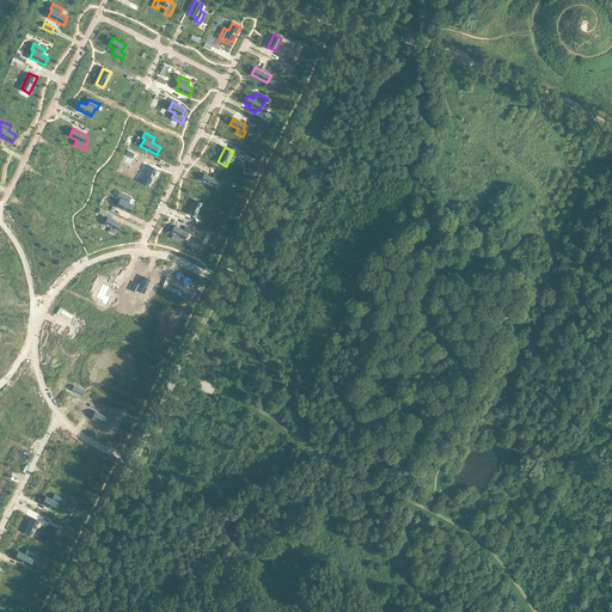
[(55,151),(51,159),(57,161),(55,167),(65,172),(68,167),(65,165),(68,158),(55,151)]
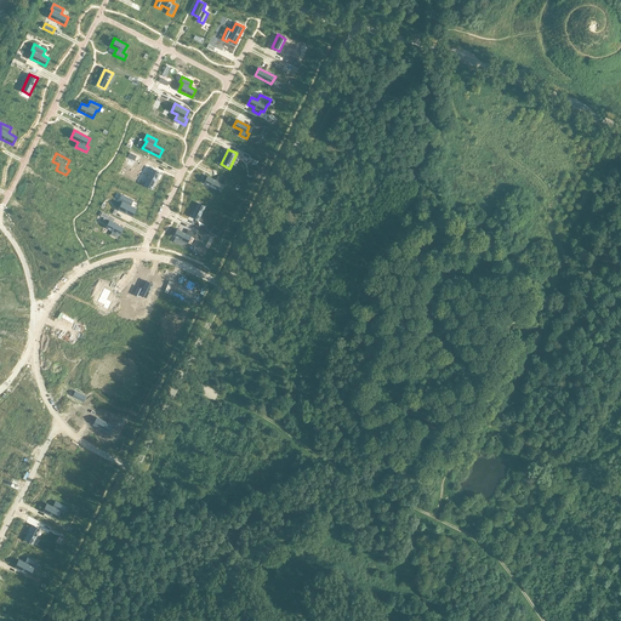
[(152,169),(144,184),(152,188),(160,172),(152,169)]
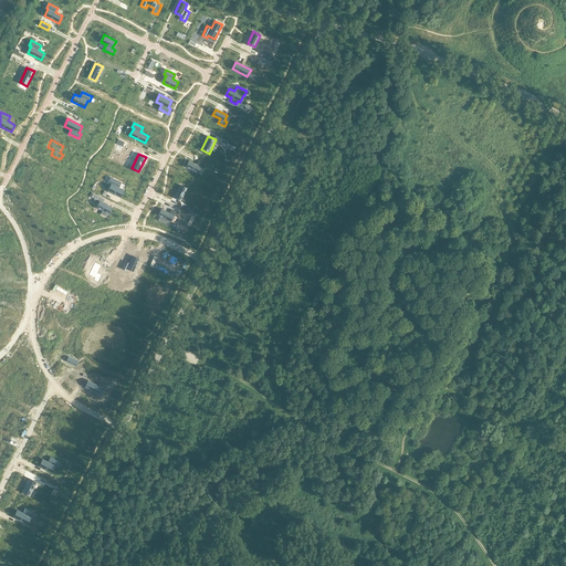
[(189,160),(186,167),(198,173),(201,167),(203,168),(206,164),(199,160),(197,165),(189,160)]
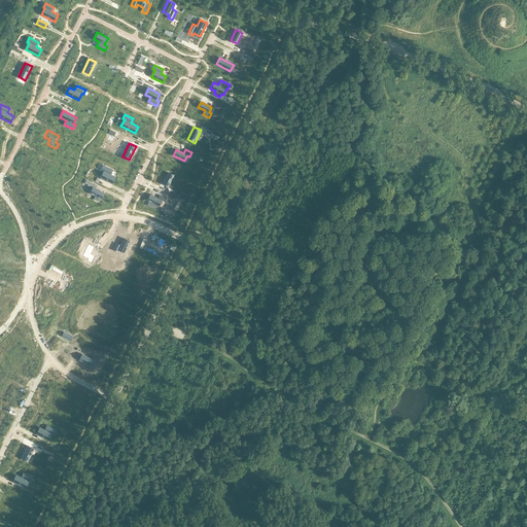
[(38,154),(35,162),(40,164),(38,169),(46,173),(48,169),(46,167),(49,161),(38,154)]
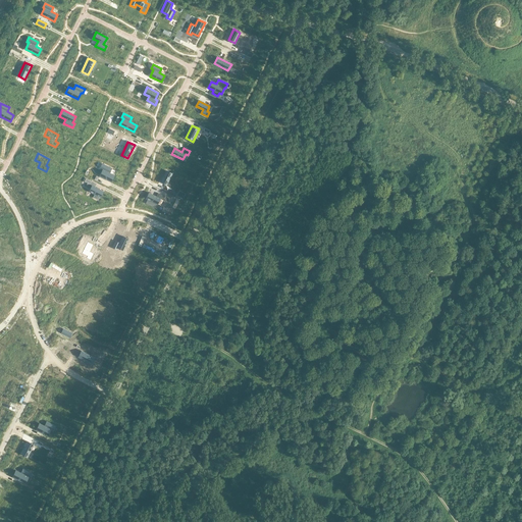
[(103,169),(100,176),(111,181),(114,175),(109,172),(111,168),(102,164),(100,168),(103,169)]
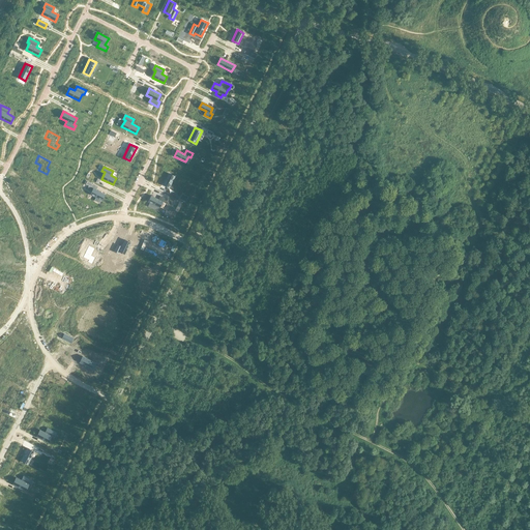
[(169,174),(164,184),(169,187),(175,176),(169,174)]
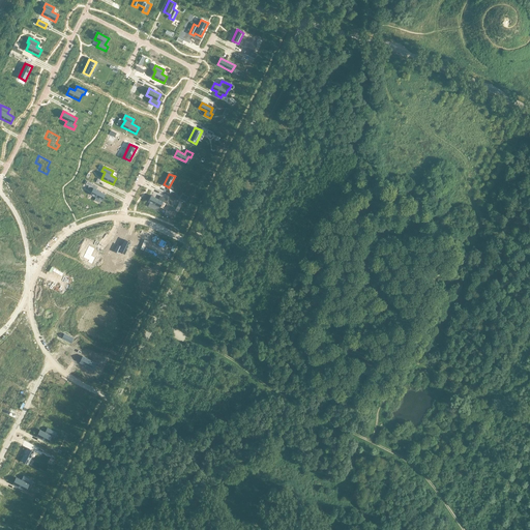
[(32,185),(29,193),(34,195),(32,199),(40,204),(42,199),(40,198),(43,192),(32,185)]
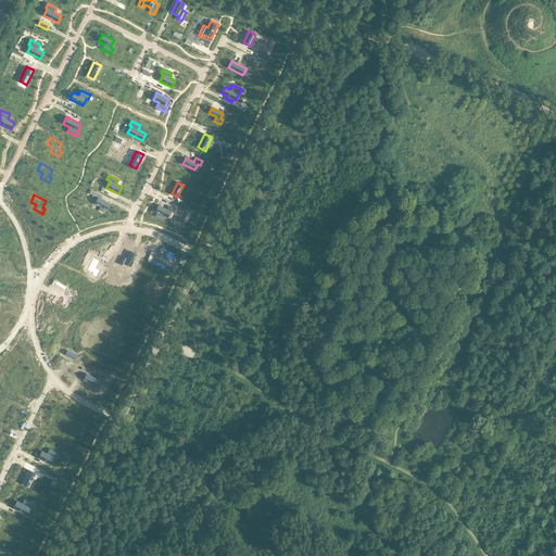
[(98,198),(96,203),(106,210),(110,203),(98,198)]
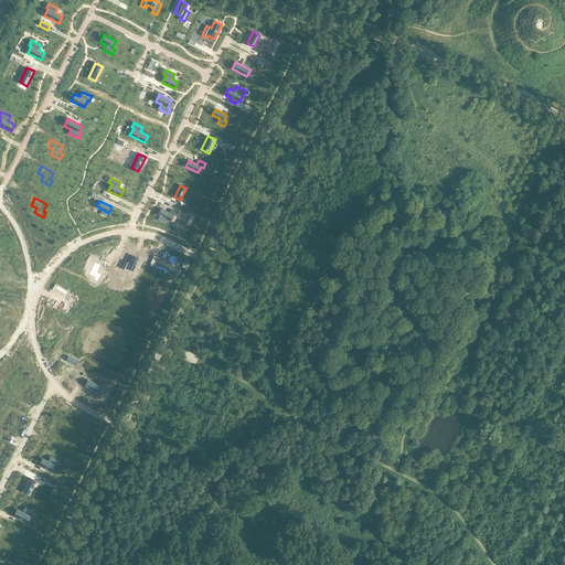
[(161,209),(158,215),(170,221),(173,215),(161,209)]
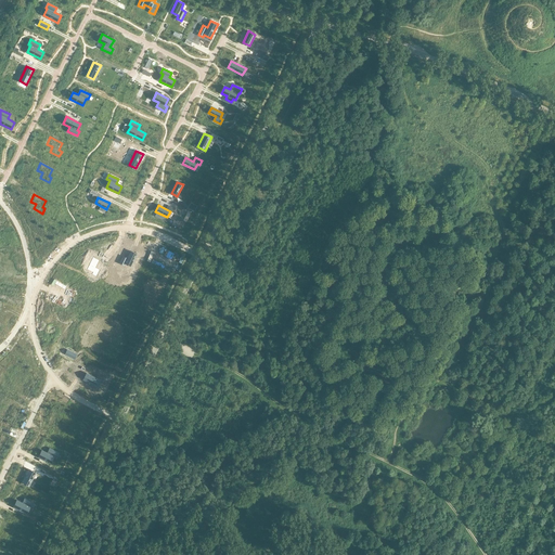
[(124,256),(120,262),(124,265),(125,263),(131,266),(137,254),(131,252),(127,258),(124,256)]
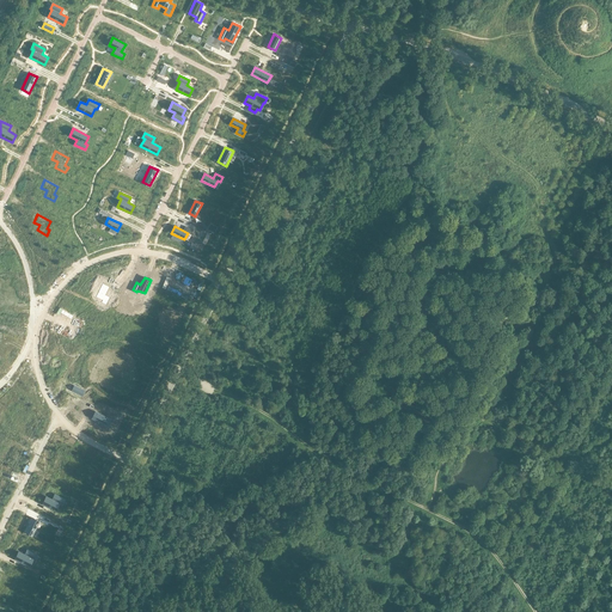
[(103,285),(96,297),(103,300),(102,303),(106,305),(110,298),(105,295),(109,287),(103,285)]
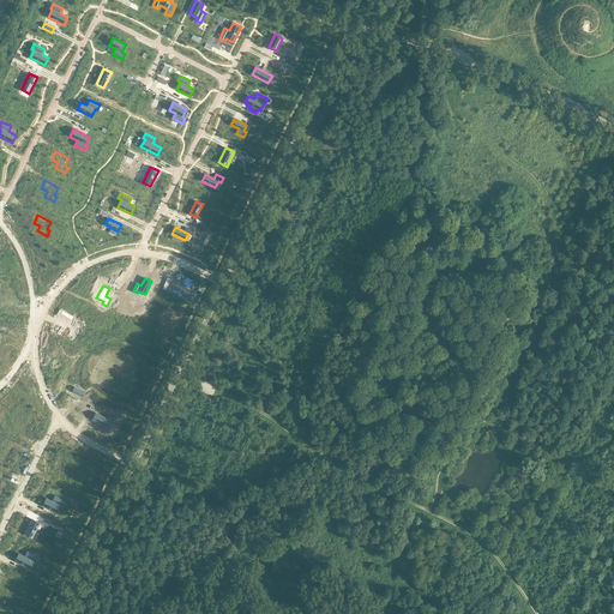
[(76,386),(72,392),(82,397),(85,391),(76,386)]
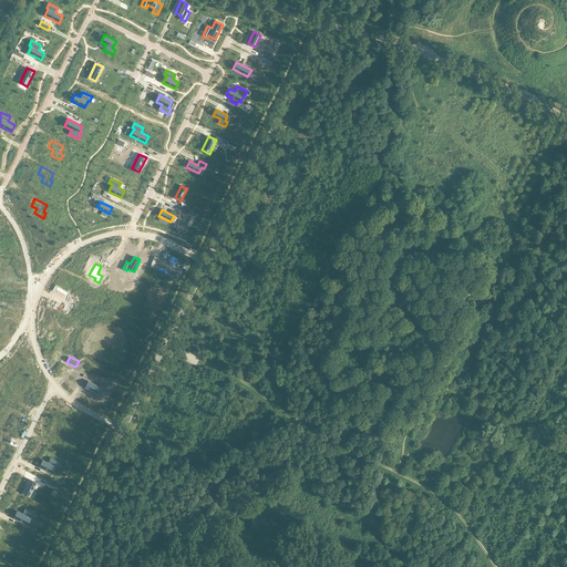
[(89,381),(85,388),(100,394),(103,389),(89,381)]
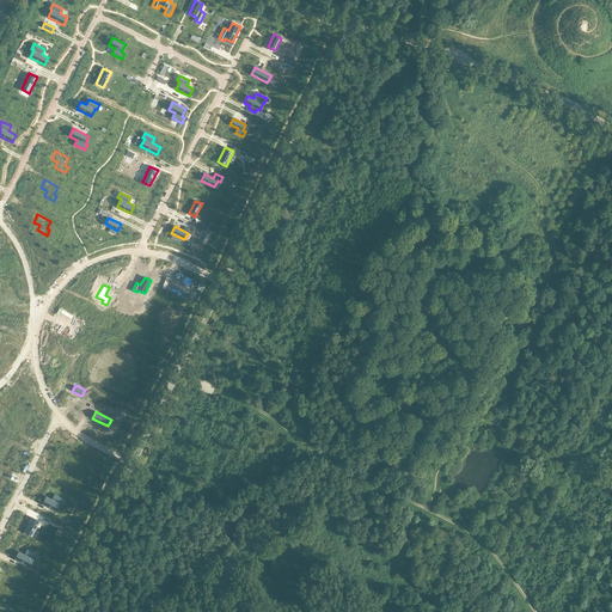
[(13,426),(26,432),(29,424),(22,421),(24,417),(16,412),(13,417),(17,418),(13,426)]
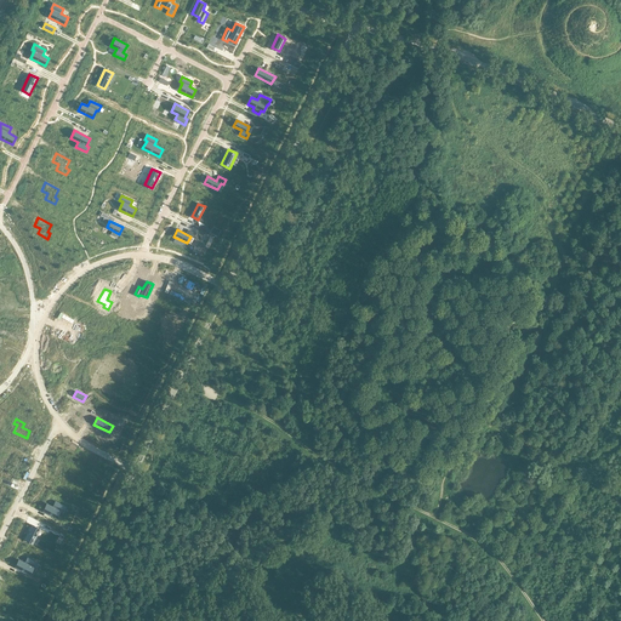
[(5,449),(0,457),(0,463),(6,467),(12,454),(5,449)]
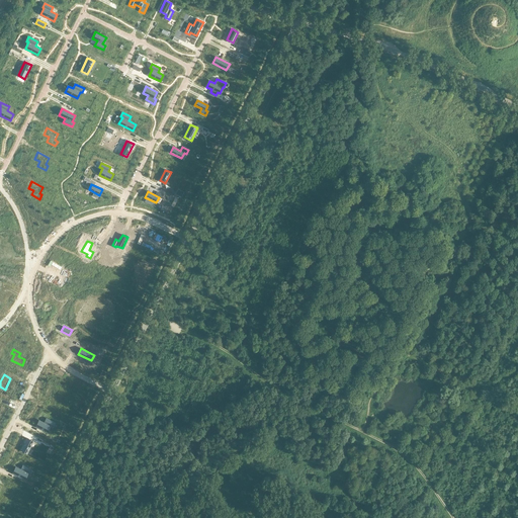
[(50,390),(47,395),(58,401),(61,395),(63,396),(65,393),(58,389),(56,393),(50,390)]
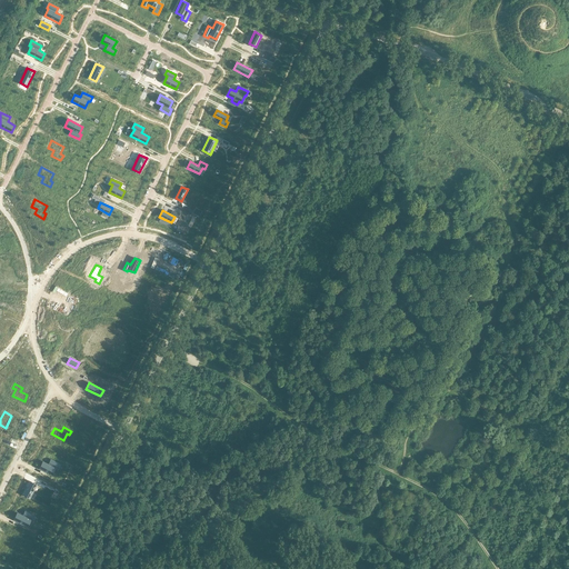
[(43,461),(40,469),(51,475),(56,468),(58,469),(60,465),(51,459),(49,465),(43,461)]
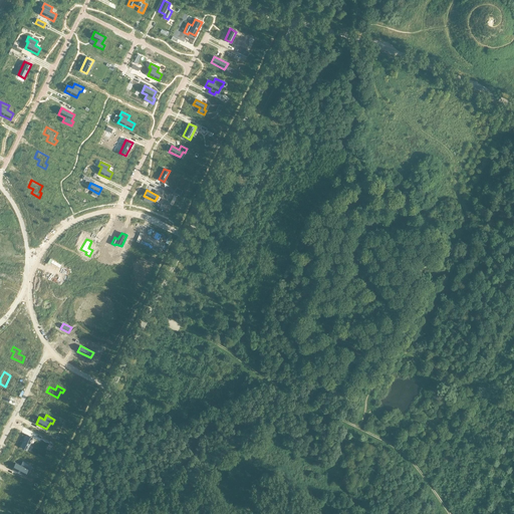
[(27,435),(21,447),(27,450),(33,438),(27,435)]
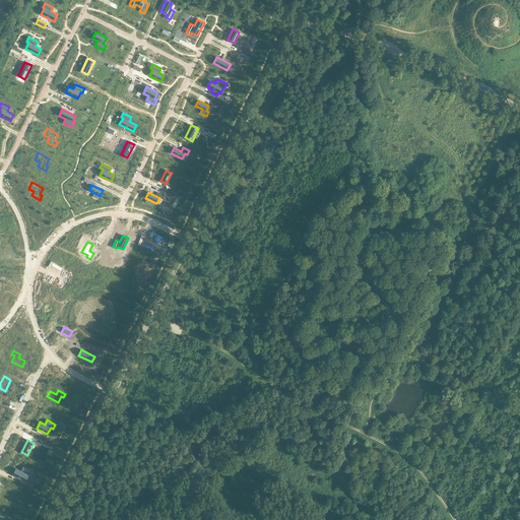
[(16,468),(13,475),(25,481),(28,474),(29,475),(33,471),(23,466),(21,471),(16,468)]
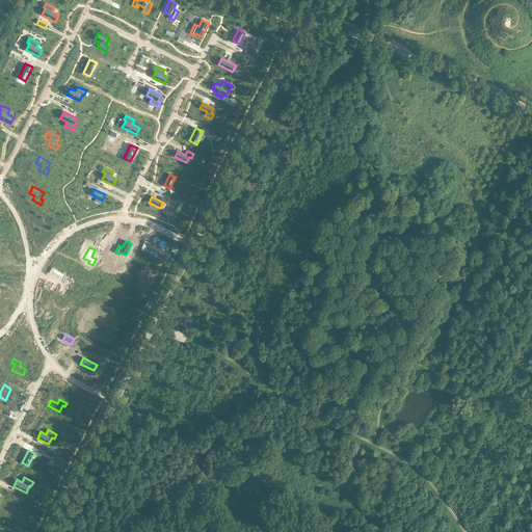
[(3,500),(0,505),(0,506),(12,513),(16,506),(3,500)]
